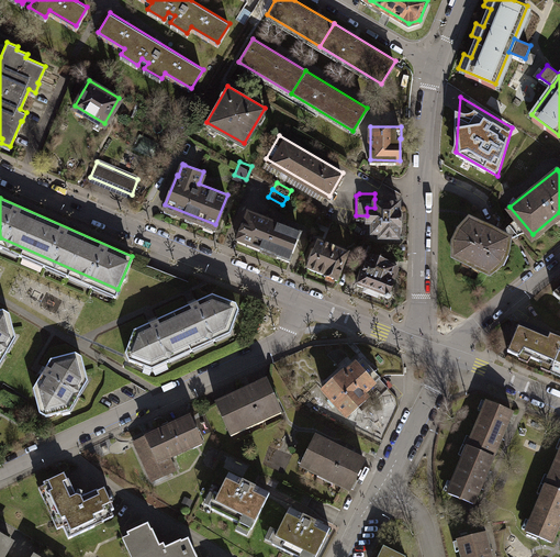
[(380,234),(399,234),(399,199),(374,199),(374,208),(367,208),(367,215),(367,220),(372,220),(372,230),(380,230),(380,234)]
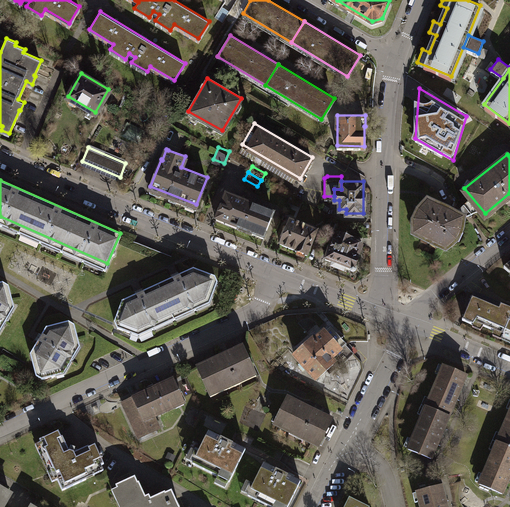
[(302,196),(291,189),(287,198),(299,203),(302,196)]
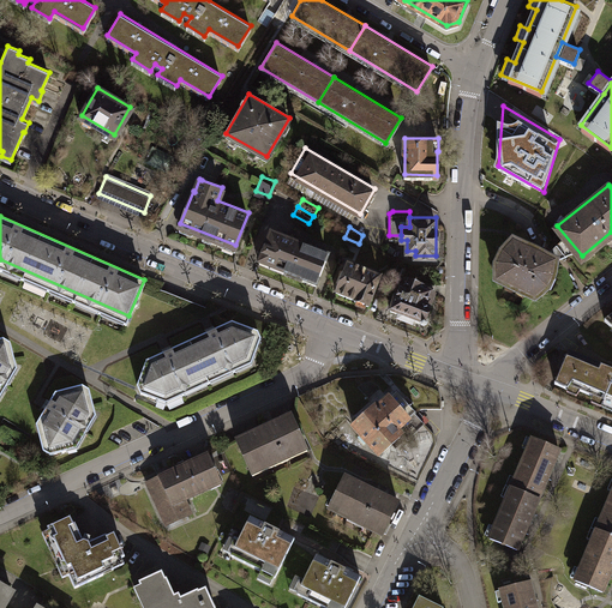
[(271,229),(259,259),(316,281),(328,252),(271,229)]
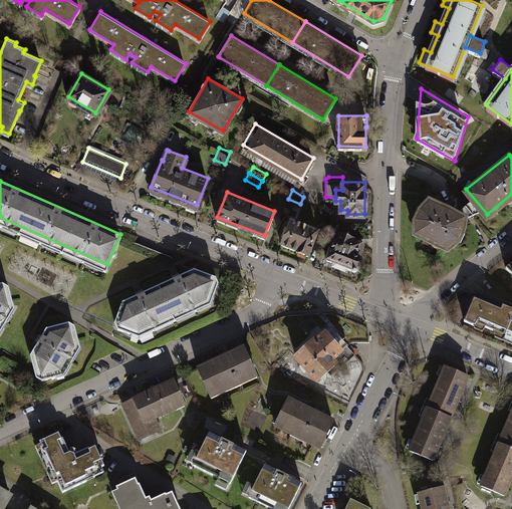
[(465,215),(430,198),(421,207),(416,218),(416,231),(448,247),(458,238),(463,228),(465,215)]
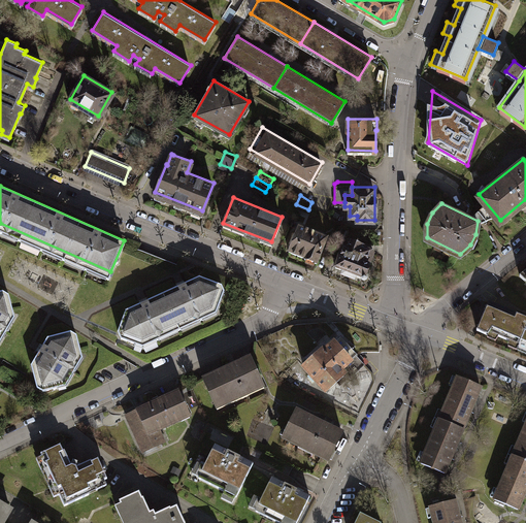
[(304,255),(317,260),(327,234),(299,223),(289,248),(305,254),(304,255)]
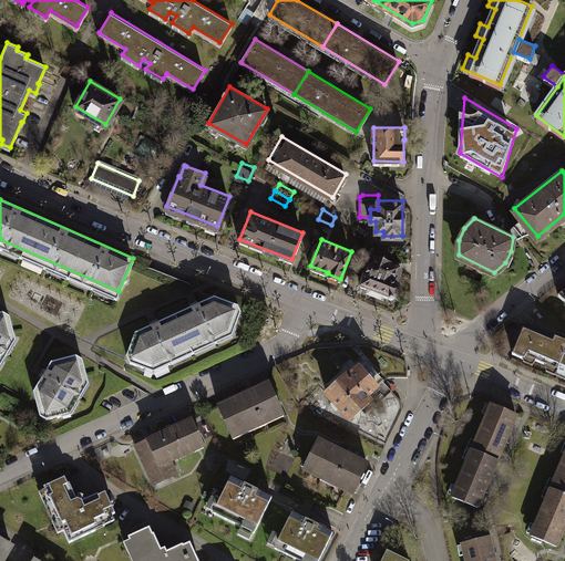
[(360,282),(391,294),(397,281),(397,280),(402,267),(399,266),(399,265),(389,261),(389,260),(375,255),(371,253),(360,282)]
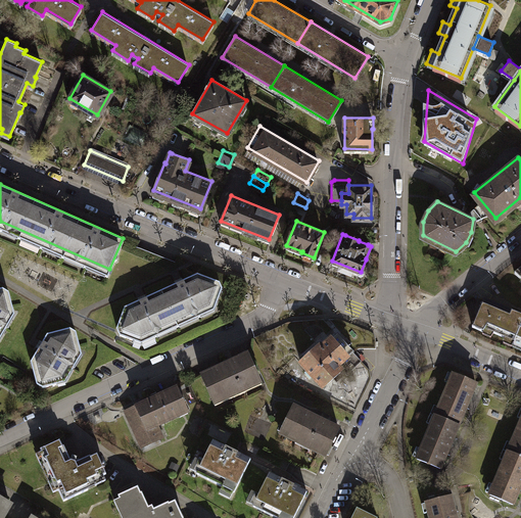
[(197,272),(126,304),(119,328),(121,332),(144,341),(214,308),(223,286),(220,280),(197,272)]
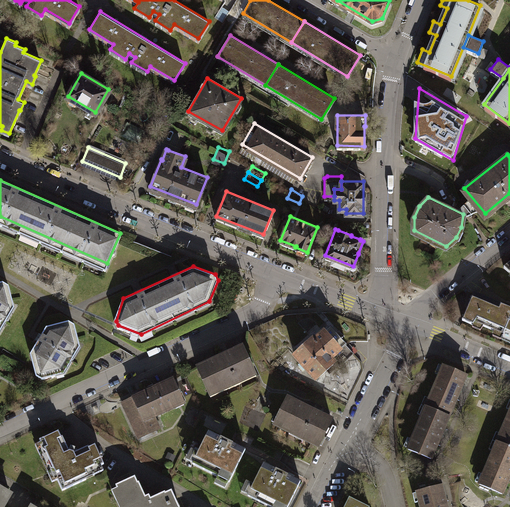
[(3,281),(0,282),(0,331),(15,306),(9,284),(3,281)]
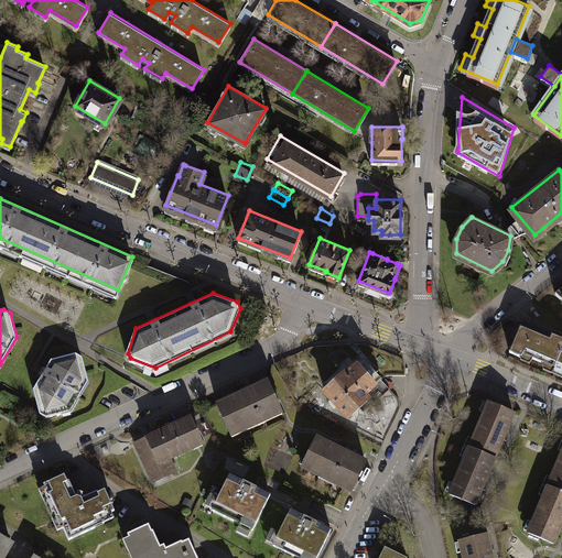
[(554,363),(561,346),(561,334),(522,317),(509,347),(521,352),(522,349),(554,363)]
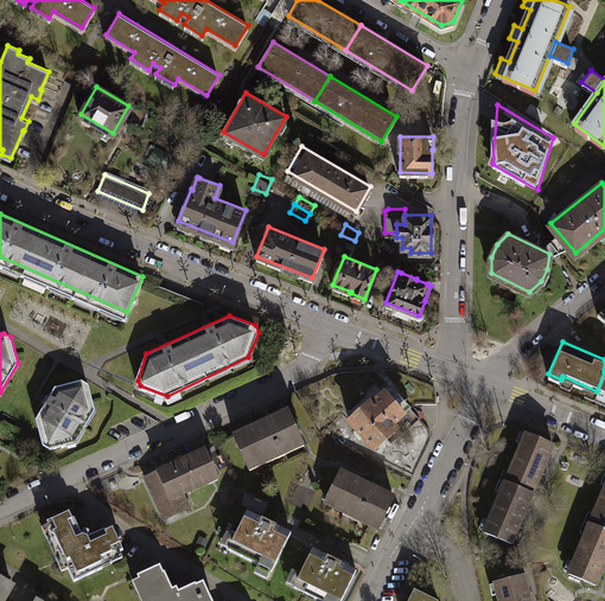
[(84,381),(58,387),(42,417),(49,445),(56,447),(80,440),(99,409),(91,384),(84,381)]
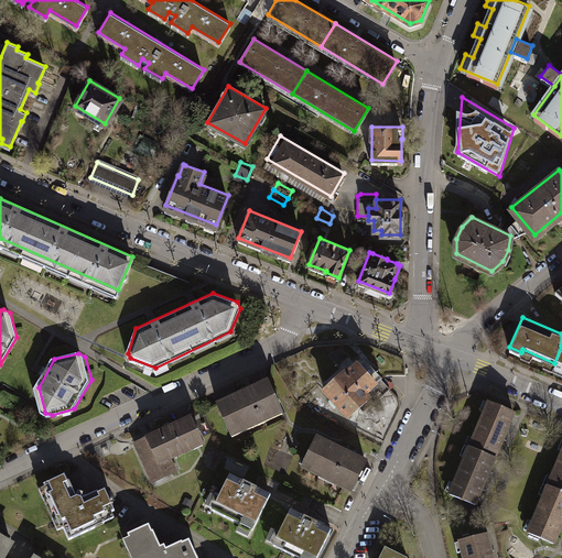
[(347,369),(326,387),(339,402),(350,414),(369,396),(374,401),(393,384),(378,368),(382,364),(377,358),(375,360),(373,361),(367,354),(360,360),(348,371),(347,369)]
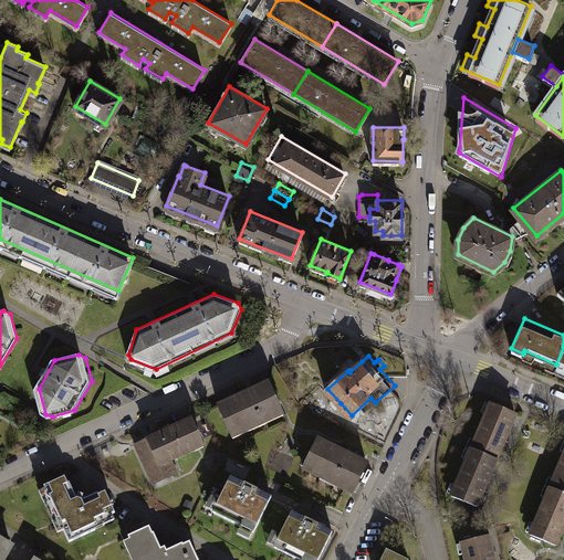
[(268,379),(219,401),(235,434),(283,412),(268,379)]
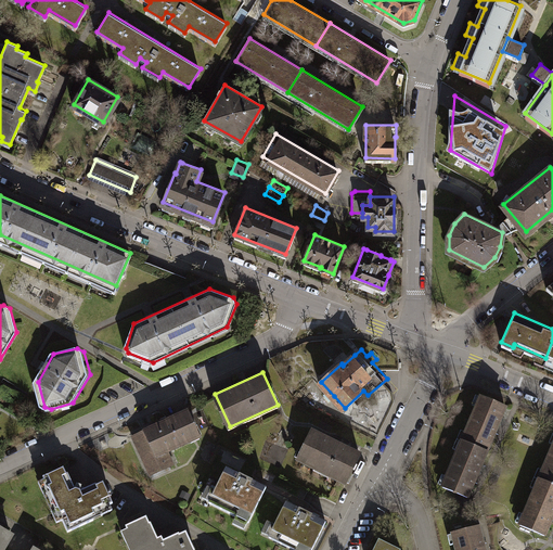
[(483,393),(463,440),(491,451),(502,425),(511,404),(483,393)]
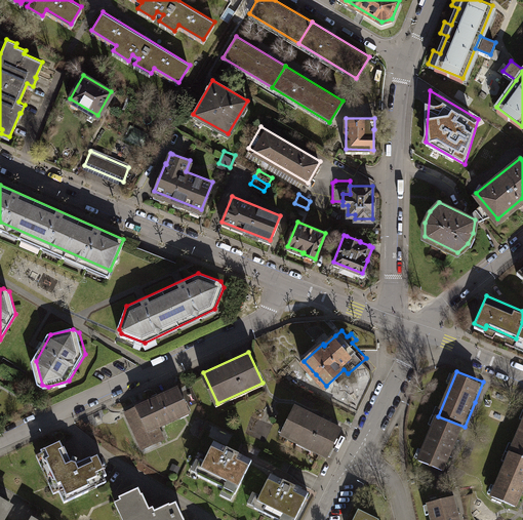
[(178,385),(126,407),(139,438),(145,443),(160,436),(159,429),(156,423),(189,409),(178,385)]
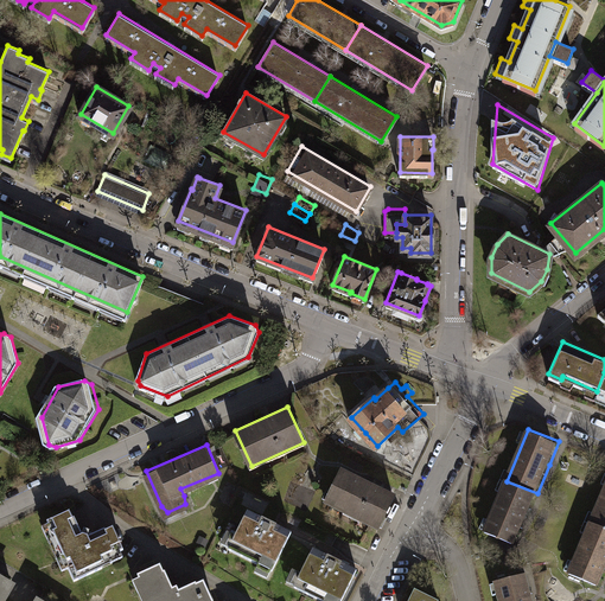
[(394,492),(341,466),(325,497),(379,523),(394,492)]
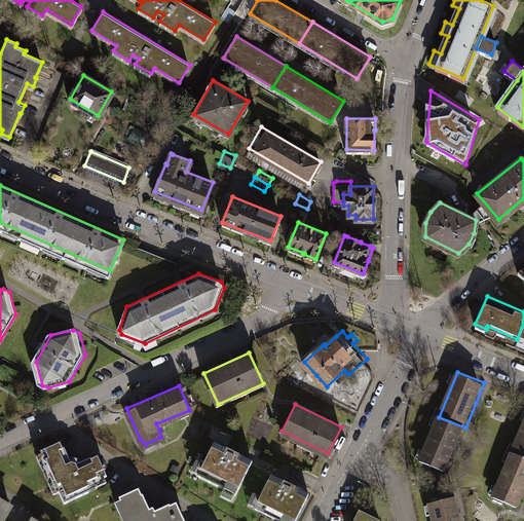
[(439,417),(420,463),(447,474),(456,451),(465,428),(439,417)]
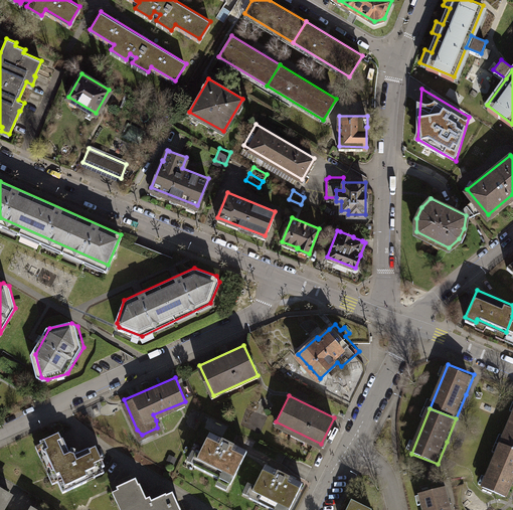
[(512,414),(501,444),(512,448),(512,414)]
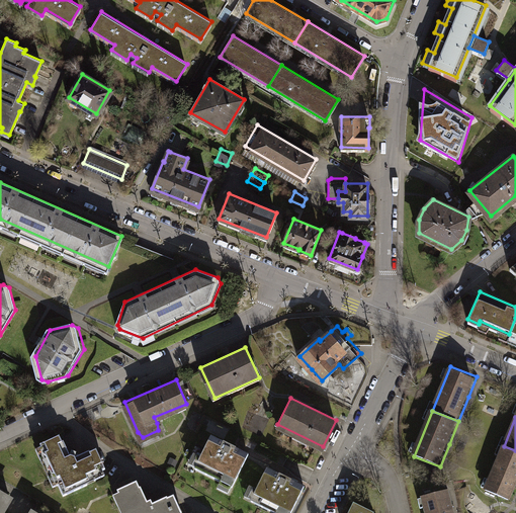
[(247,451),(208,432),(198,453),(191,450),(186,460),(190,462),(189,464),(219,479),(215,486),(228,492),(247,451)]
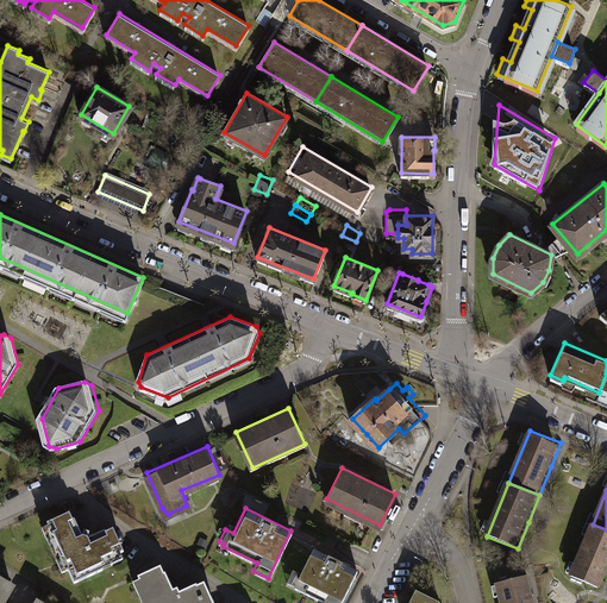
[(44,522),(38,525),(58,570),(67,566),(72,578),(120,557),(117,548),(120,547),(110,525),(85,535),(82,532),(77,534),(66,509),(43,520),(44,522)]
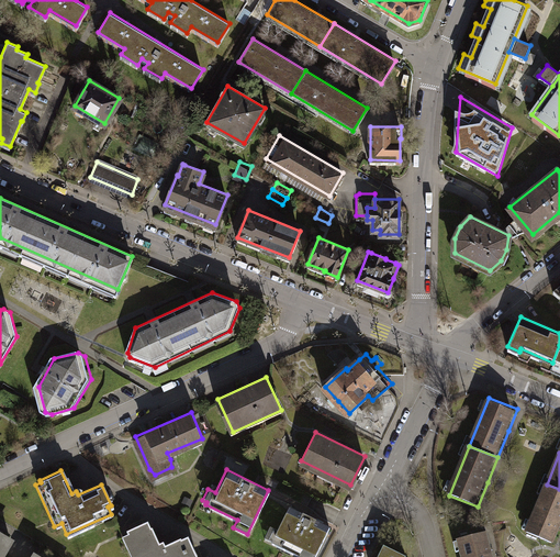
[(559,489),(547,485),(527,531),(557,543),(559,536),(559,489)]
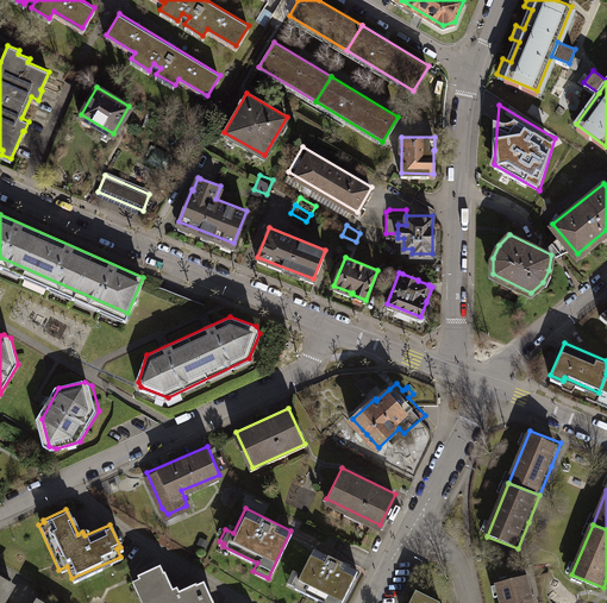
[(337,602),(356,567),(311,546),(298,571),(291,567),(285,578),(288,580),(287,583),(321,600),(319,602),(337,602)]
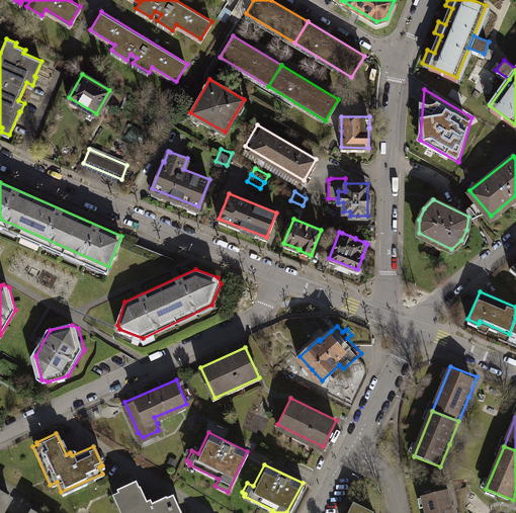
[(116,490),(111,492),(120,512),(178,512),(181,511),(172,492),(151,501),(149,498),(145,500),(135,479),(115,487),(116,490)]
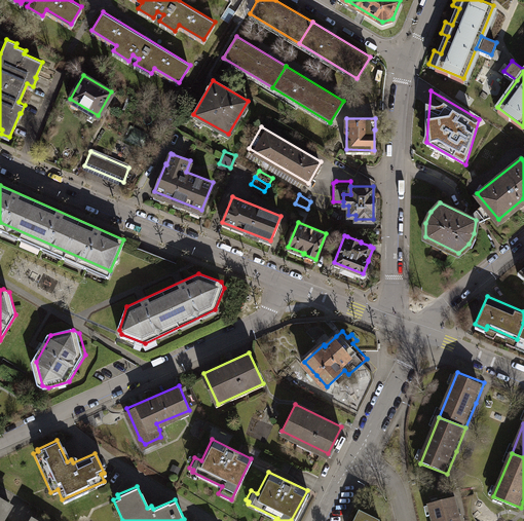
[(0,520),(2,520),(15,500),(0,490),(0,520)]
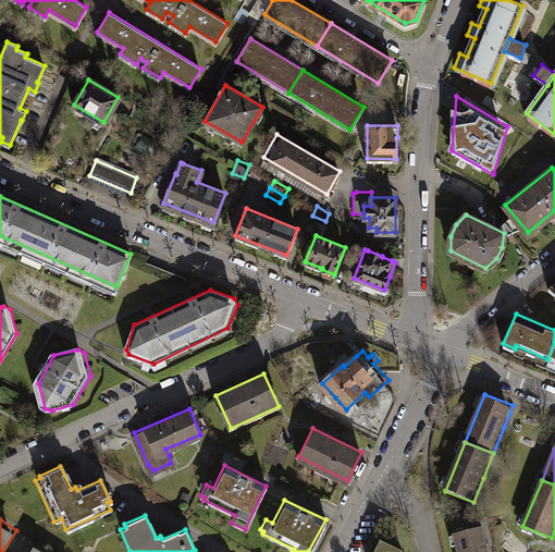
[(485,523),(456,530),(460,551),(493,551),(490,538),(485,523)]
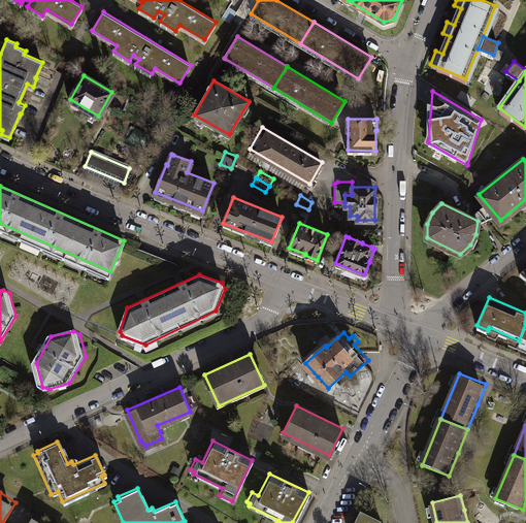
[(358,510),(352,522),(376,522),(377,522),(381,518),(358,510)]
